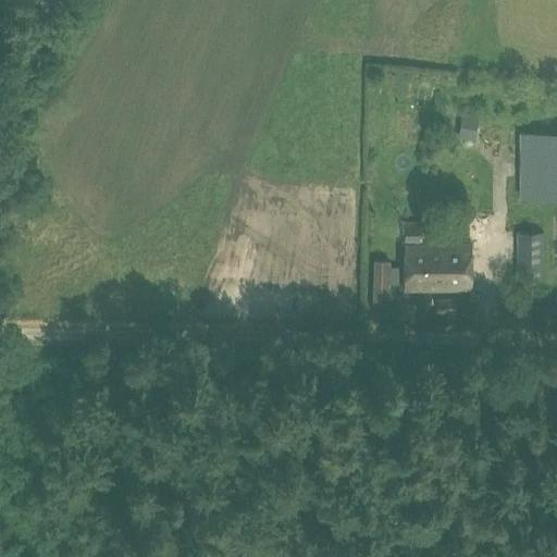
[(457,137),(474,140),(479,115),(461,113),(457,137)]
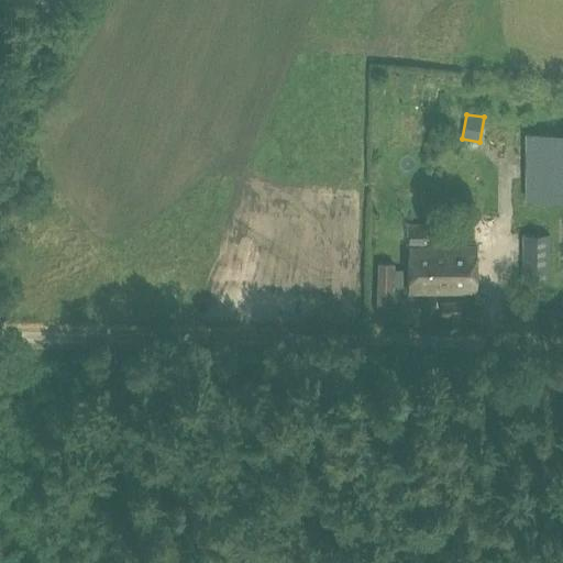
[(523,201),(562,200),(562,133),(525,133),(523,201)]
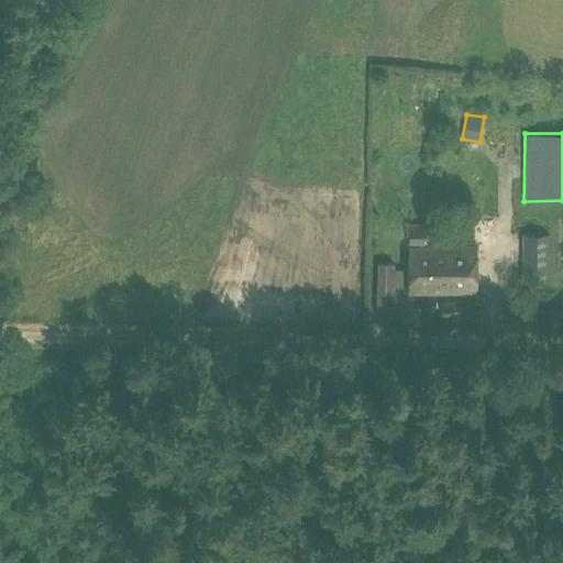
[(427,244),(427,225),(409,225),(409,295),(476,294),(476,244),(427,244)]
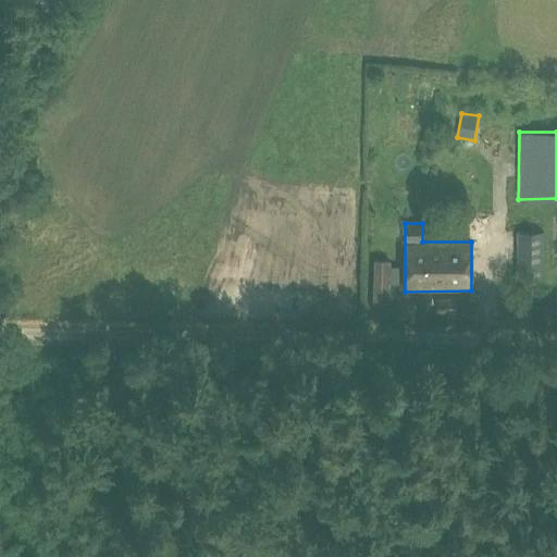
[(516,280),(545,280),(544,233),(516,233),(516,280)]
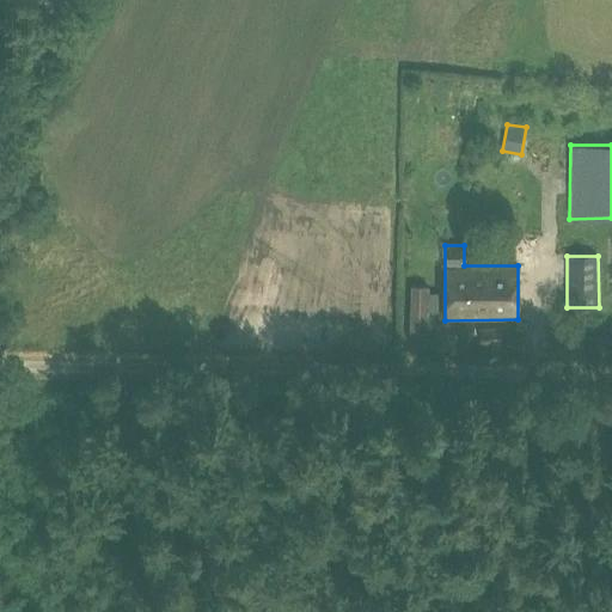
[(479,328),(479,343),(501,343),(501,328),(479,328)]
